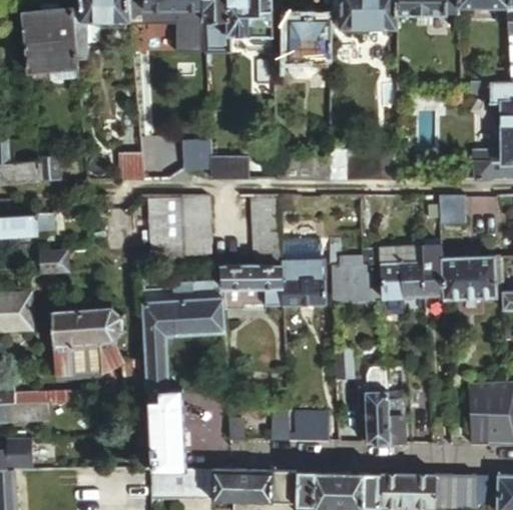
[(22,7),(28,71),(53,68),(54,73),(60,73),(60,78),(78,76),(77,65),(74,35),(73,23),(72,10),(70,0),(49,0),(50,5),(59,4),(60,9),(28,12),(28,6),(22,7)]
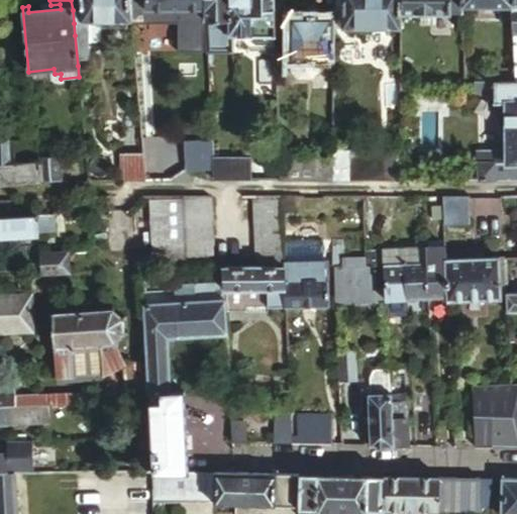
[(71,0),(73,10),(79,10),(78,0),(71,0)]
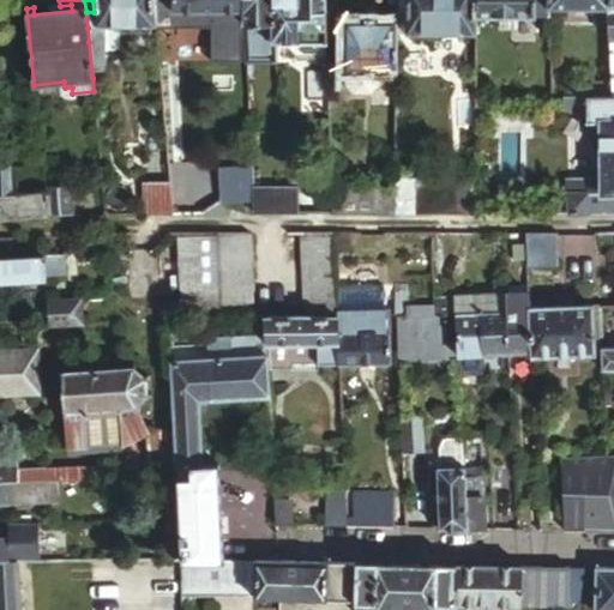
[(88,28),(155,28),(151,0),(92,0),(94,12),(86,12),(88,28)]
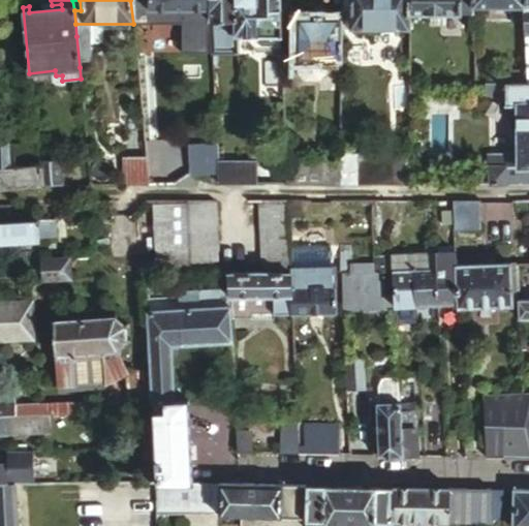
[(130,0),(133,24),(133,26),(150,26),(149,12),(210,12),(209,0),(130,0)]
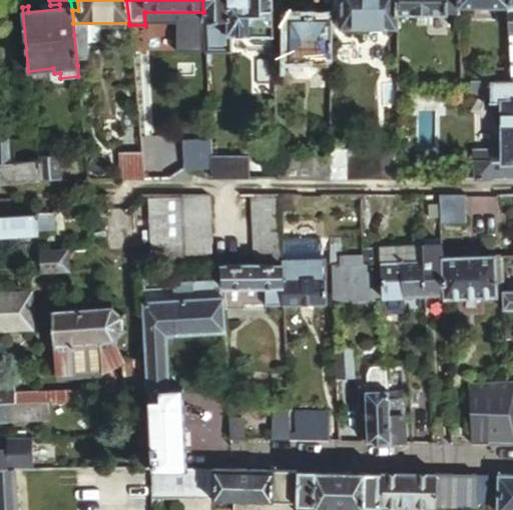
[(226,0),(202,0),(203,12),(203,22),(219,22),(219,36),(217,36),(217,53),(230,53),(230,36),(226,36),(226,0)]
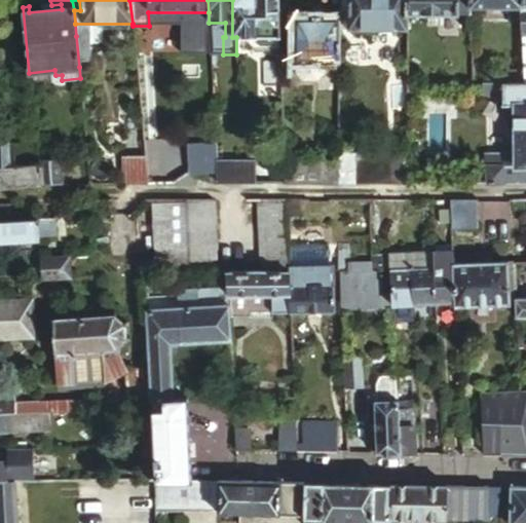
[(276,0),(232,0),(232,37),(236,37),(279,38),(276,0)]
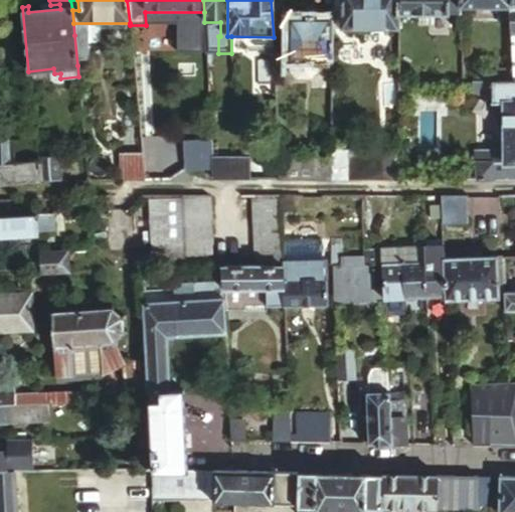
[(397,0),(331,0),(331,15),(339,15),(339,28),(363,28),(363,39),(373,40),(373,28),(398,28),(398,15),(397,0)]
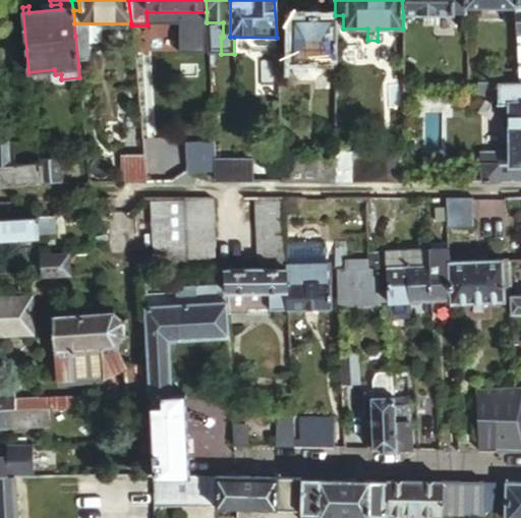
[(402,0),(403,15),(453,15),(453,12),(465,12),(464,4),(464,0),(402,0)]
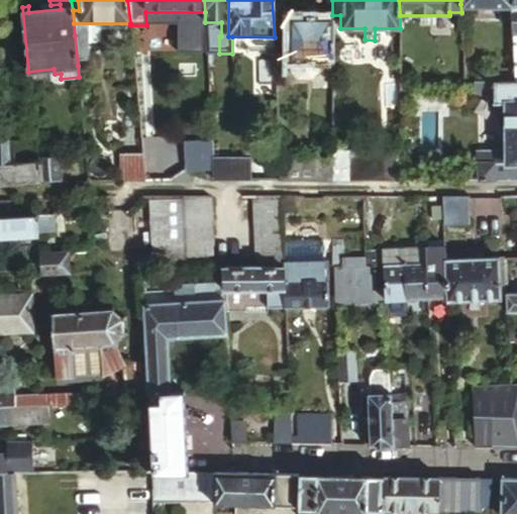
[(333,63),(333,16),(332,16),(286,16),(287,63),(332,63),(333,63)]
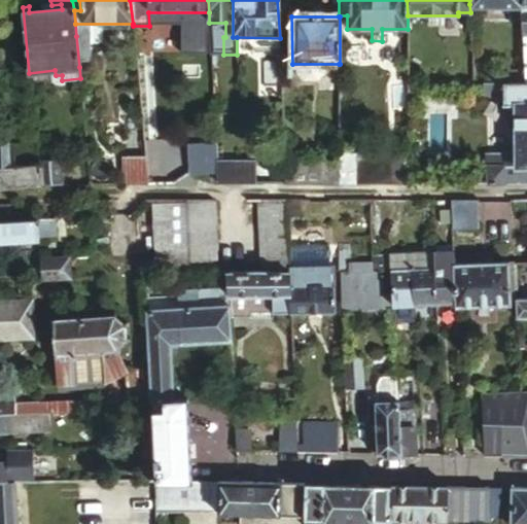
[(76,36),(79,67),(88,66),(88,59),(91,59),(89,36),(76,36)]
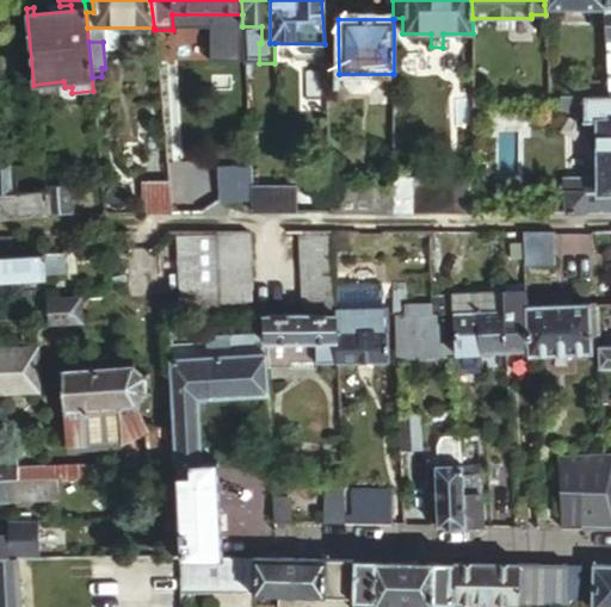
[(610,97),(560,97),(561,110),(582,110),(582,122),(586,122),(586,130),(598,130),(600,192),(610,191),(610,97)]
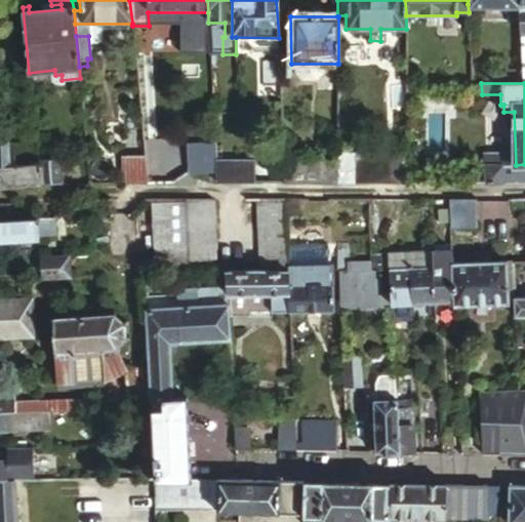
[(0,144),(0,168),(4,168),(13,168),(11,144),(0,144)]
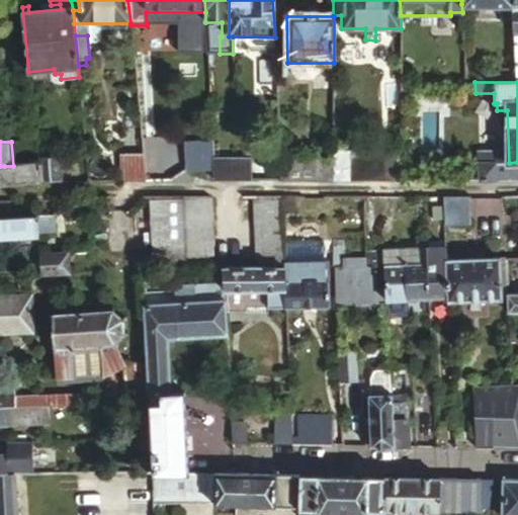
[(122,154),(120,181),(145,181),(142,150),(123,150),(122,154)]
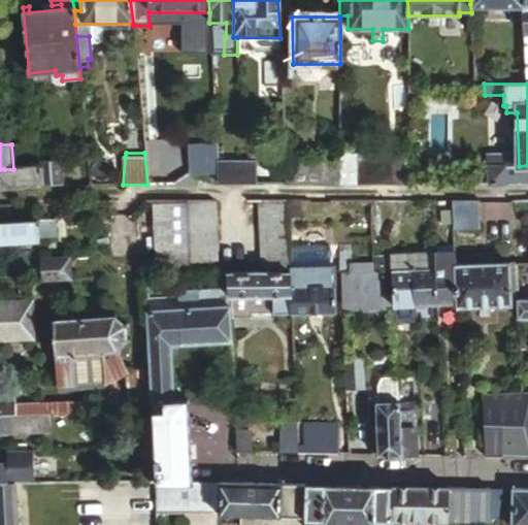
[(188,172),(218,172),(218,160),(217,155),(188,155),(188,172)]
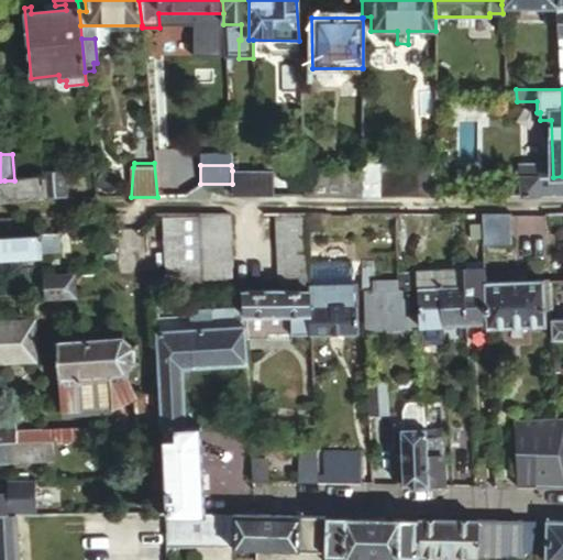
[(305,166),(306,197),(331,197),(331,179),(319,165),(305,166)]
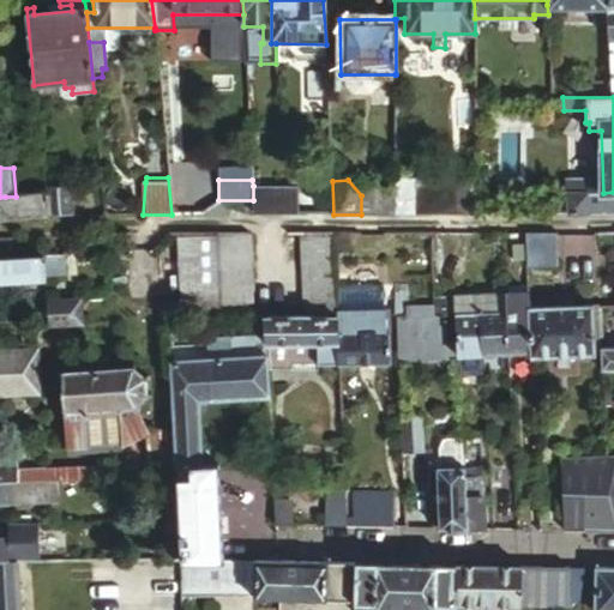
[(395,185),(395,187),(395,215),(415,215),(416,188),(411,185),(395,185)]
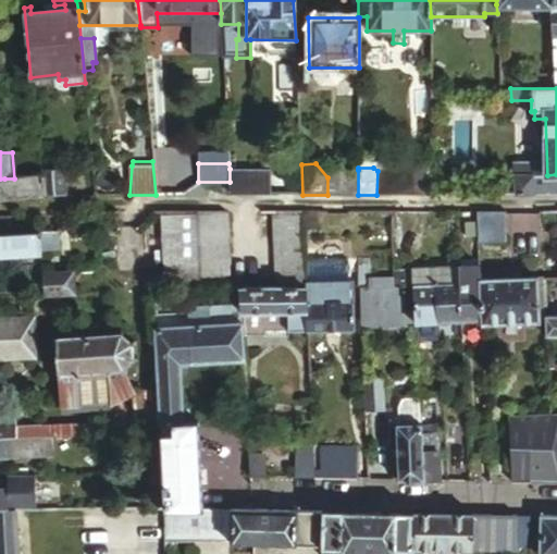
[(230,169),(230,182),(231,194),(264,194),(264,169),(230,169)]
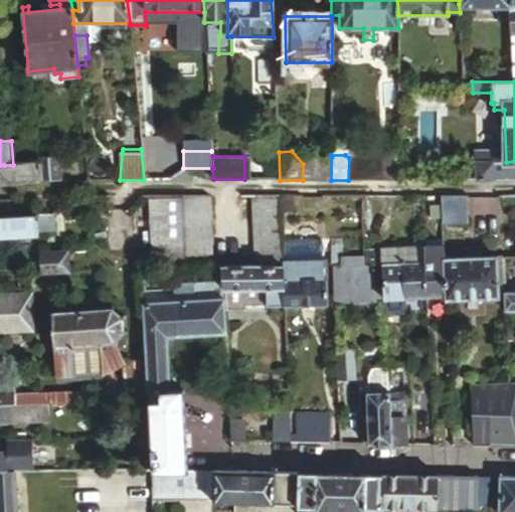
[(59,157),(37,159),(38,163),(40,180),(51,180),(61,180),(59,157)]
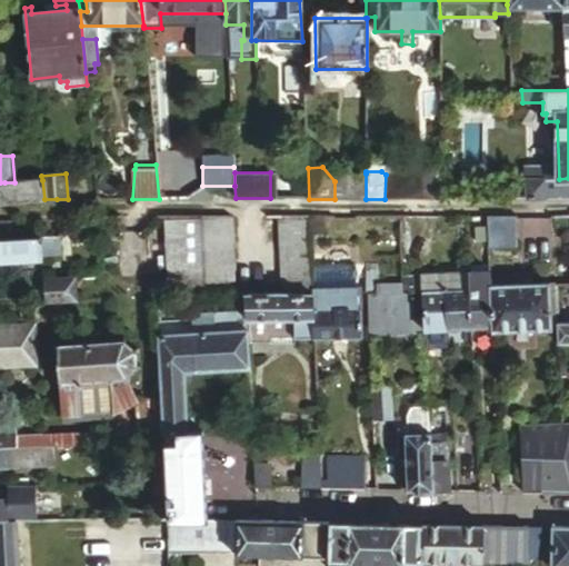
[(348,181),(348,199),(366,199),(366,174),(352,174),(348,181)]
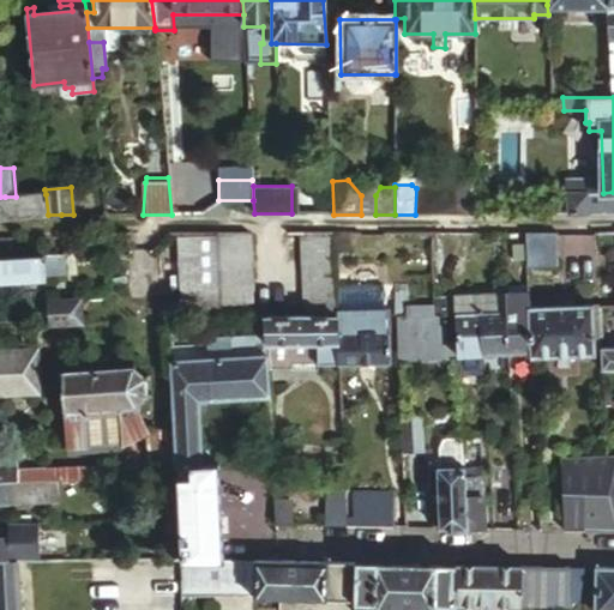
[(569,193),(570,215),(582,215),(613,215),(613,192),(603,193),(585,192),(569,193)]
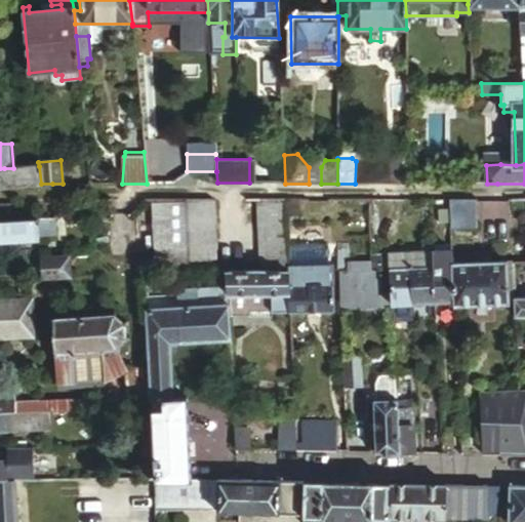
[(39,166),(13,168),(4,168),(0,168),(0,187),(41,184),(39,166)]
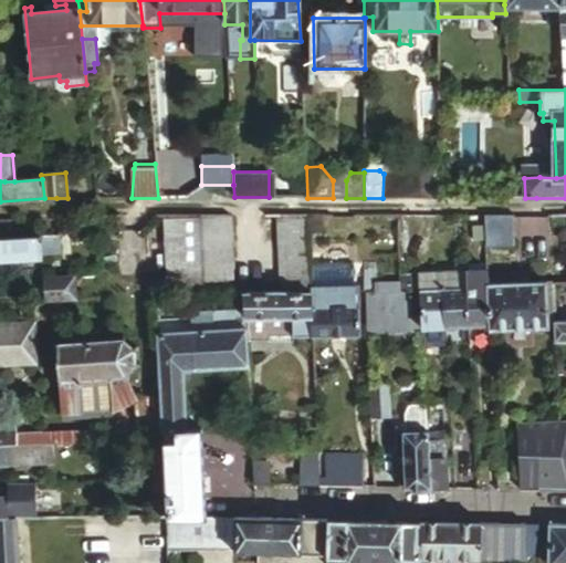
[(205,294),(234,294),(231,215),(221,215),(166,215),(168,267),(203,264),(205,294)]
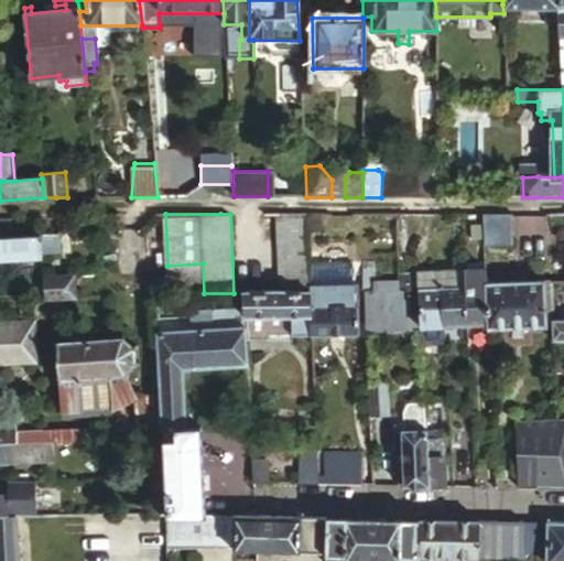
[(310,289),(310,287),(310,277),(308,214),(302,214),(277,214),(278,291),(310,290),(310,289)]
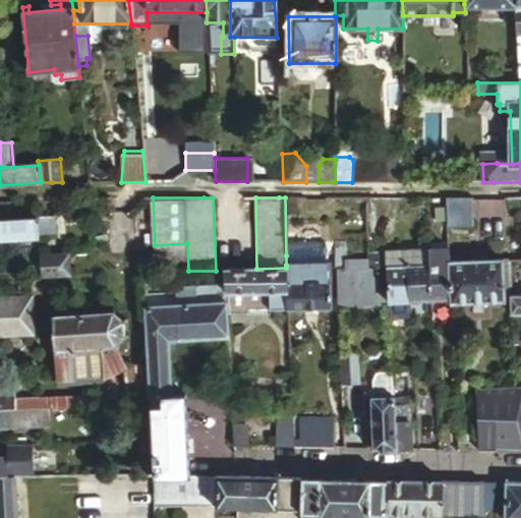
[(373,197),(366,197),(368,214),(375,213),(374,207),(373,197)]
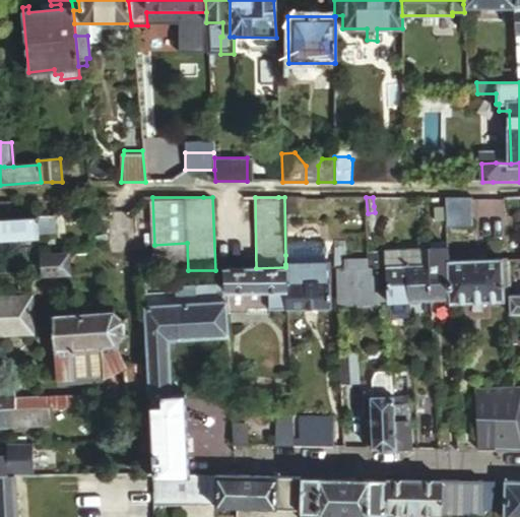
[(445,197),(447,230),(471,229),(470,197),(445,197)]
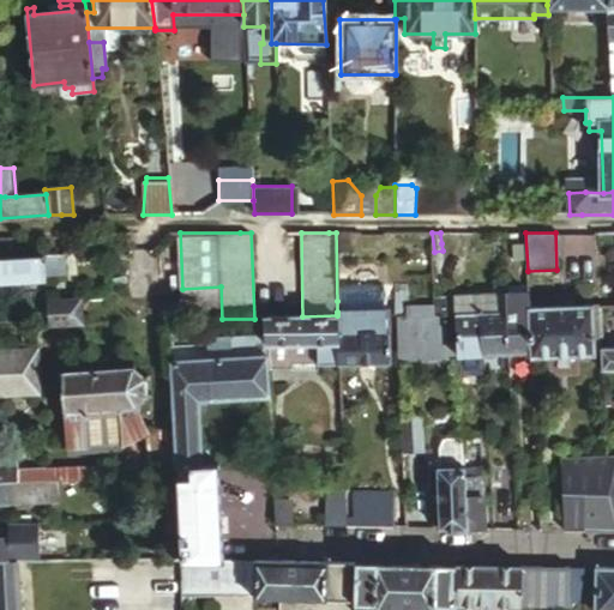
[(0,257),(18,257),(16,239),(0,240),(0,257)]
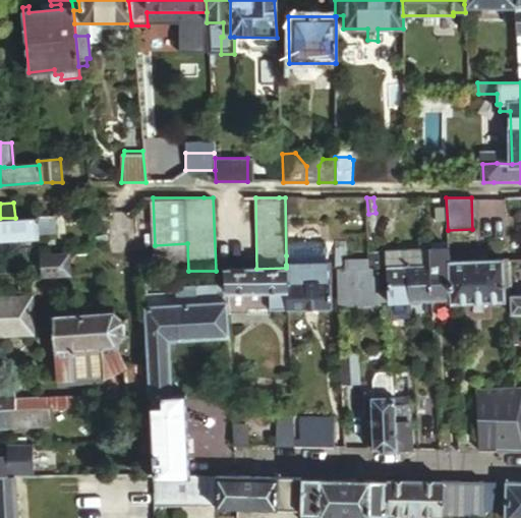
[(0,237),(37,236),(37,233),(54,233),(53,217),(52,217),(46,217),(15,218),(0,218),(0,237)]
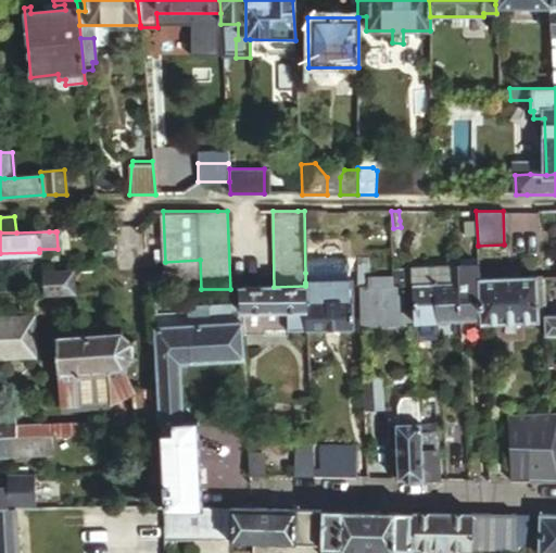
[(165,262),(166,290),(174,290),(187,290),(201,289),(200,260),(165,262)]
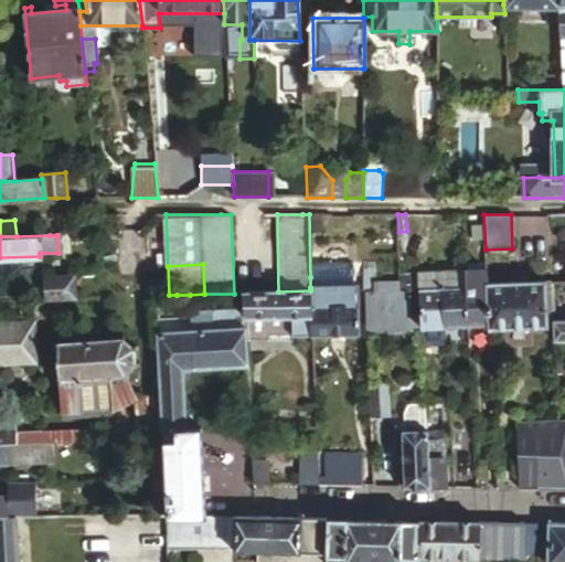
[(365,292),(368,292),(380,292),(379,264),(365,264),(365,292)]
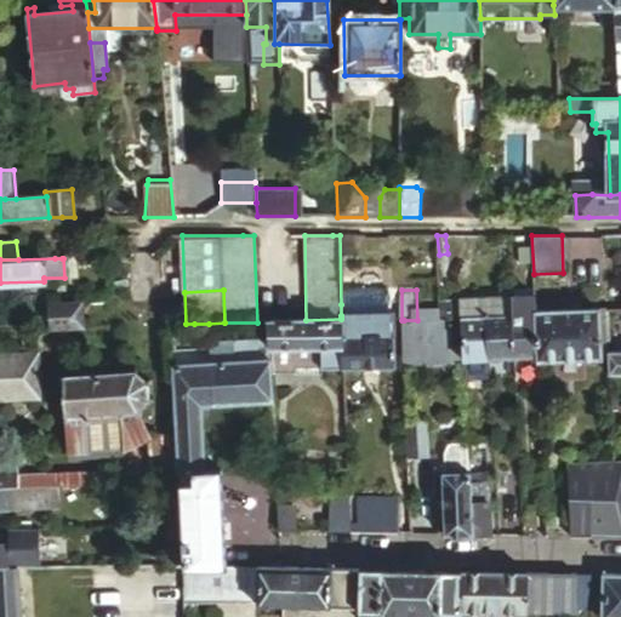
[(465,318),(489,318),(491,365),(514,365),(513,316),(516,316),(516,298),(490,300),(490,301),(463,302),(465,307),(461,307),(461,304),(446,304),(446,319),(453,319),(465,318)]
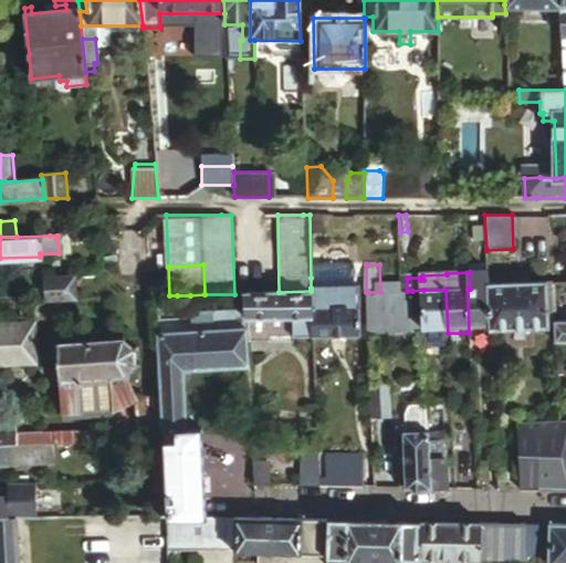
[(468,289),(469,333),(490,332),(488,285),(488,277),(486,272),(470,272),(470,289),(468,289)]
